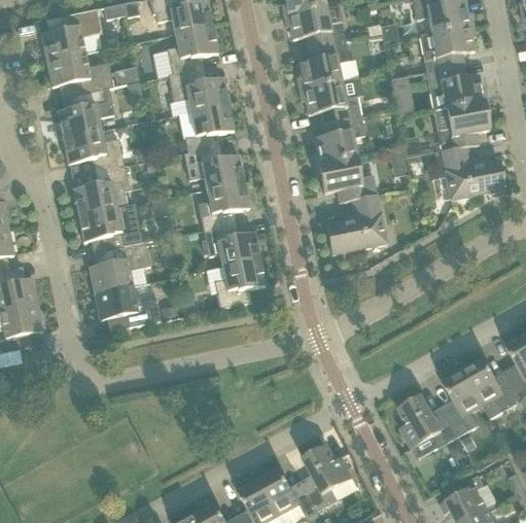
[(175,34),(212,26),(207,0),(203,0),(185,4),(184,0),(150,0),(153,13),(156,13),(158,22),(172,19),(175,34)]
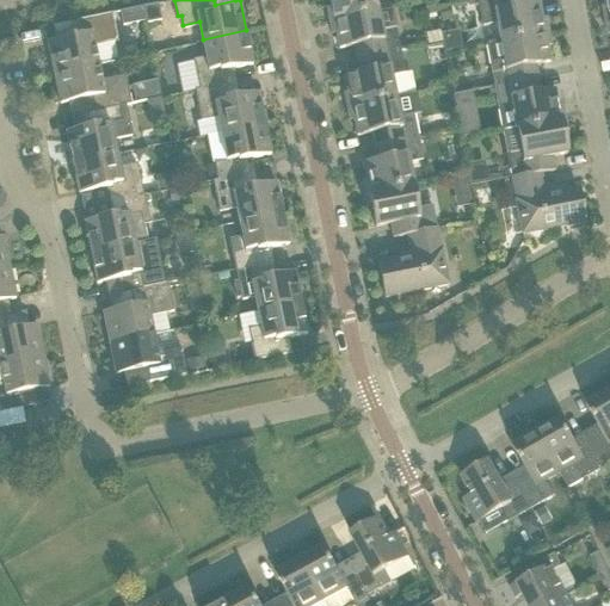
[(331,0),(331,4),(334,16),(379,6),(376,0),(331,0)]
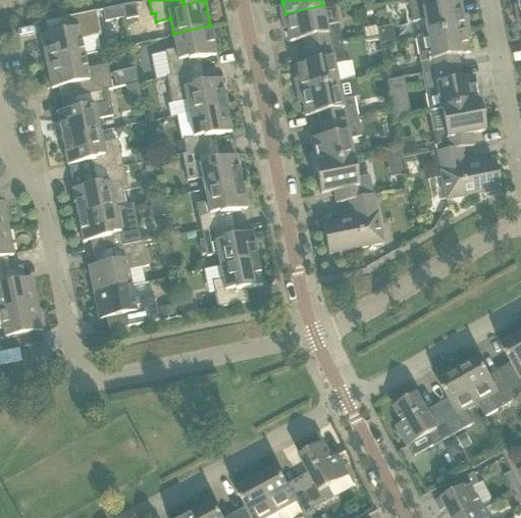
[(448,1),(448,0),(410,0),(412,16),(424,14),(427,32),(469,23),(467,12),(463,12),(461,0),(452,0),(448,1)]
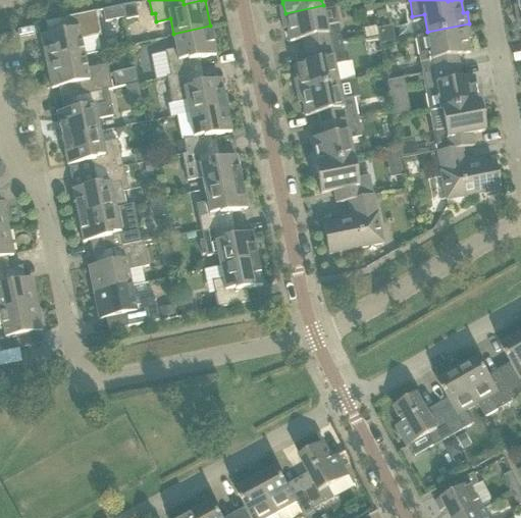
[(122,3),(125,17),(138,14),(136,1),(122,3)]
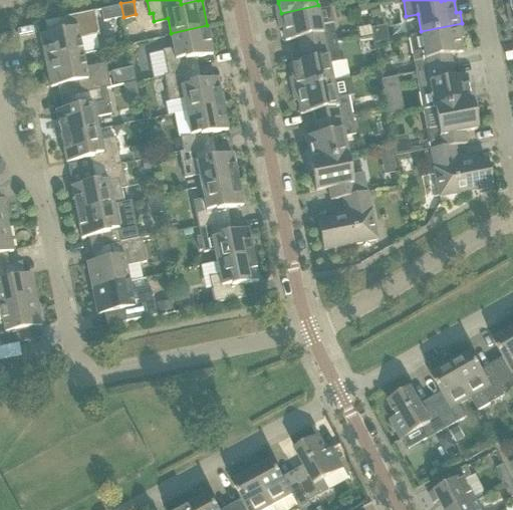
[(123,17),(120,3),(102,6),(104,18),(122,15),(122,17),(123,17)]
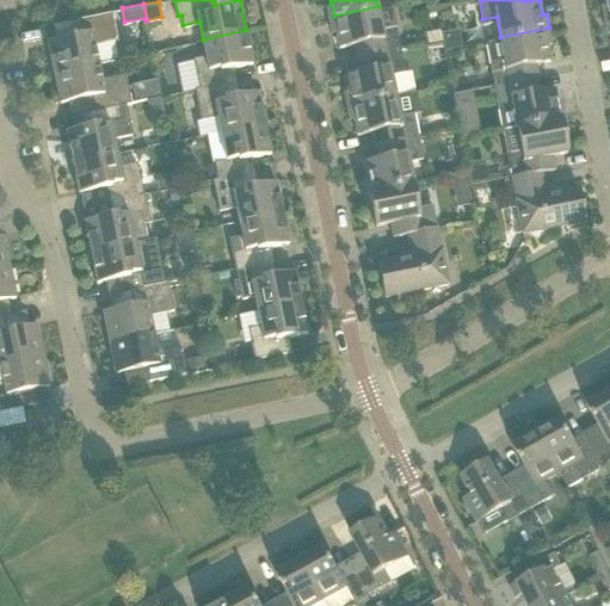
[(451,4),(439,6),(441,17),(453,14),(451,4)]
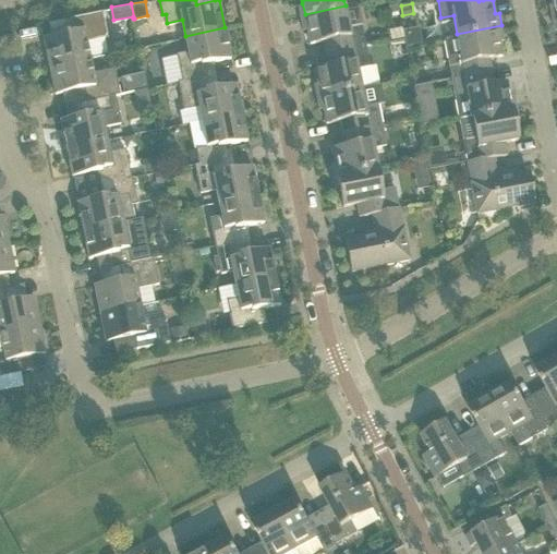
[(346,5),(305,14),(307,26),(311,41),(324,38),(326,50),(366,43),(362,22),(359,5),(346,8),(346,5)]
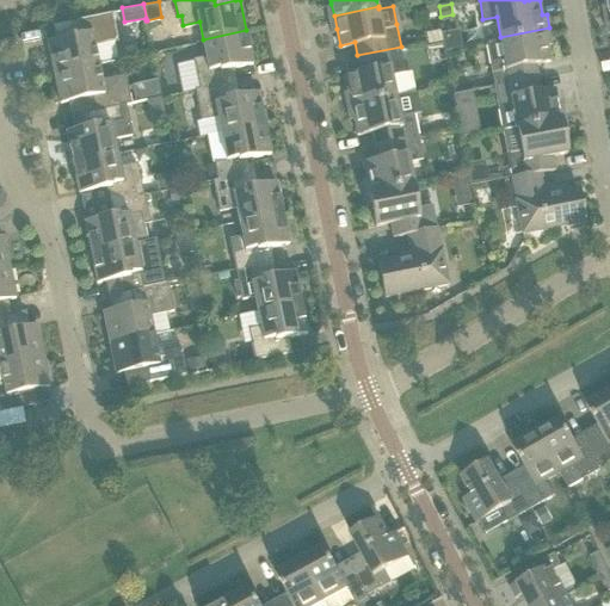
[(55,69),(98,60),(94,43),(119,38),(114,10),(75,17),(79,31),(48,38),(55,69)]
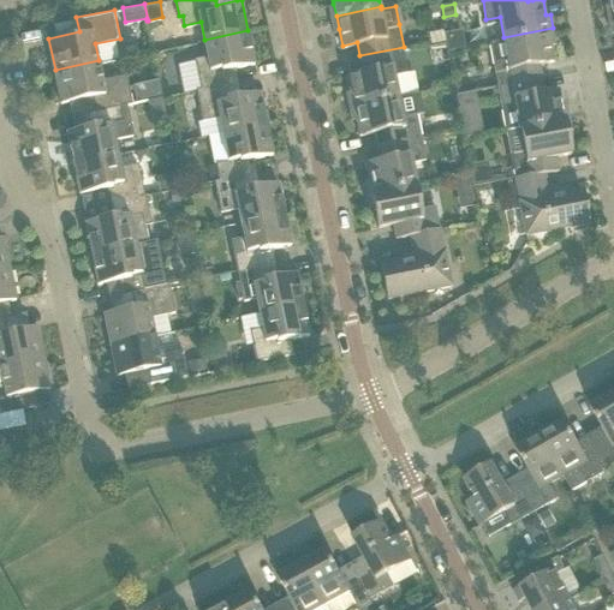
[(504,37),(489,40),(494,60),(498,84),(542,76),(540,61),(554,59),(552,43),(548,29),(504,37)]
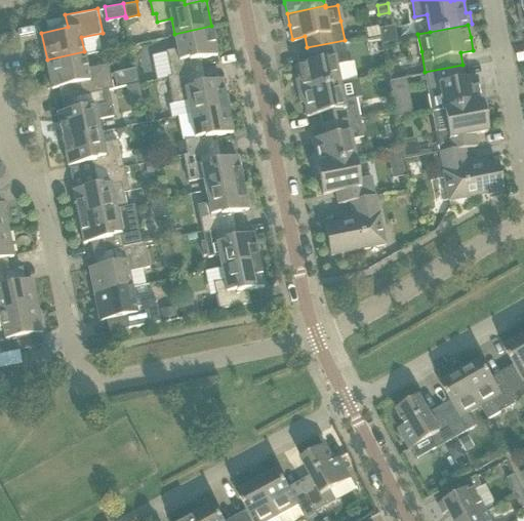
[(211,26),(174,34),(176,46),(166,48),(171,74),(197,69),(195,57),(217,52),(211,26)]
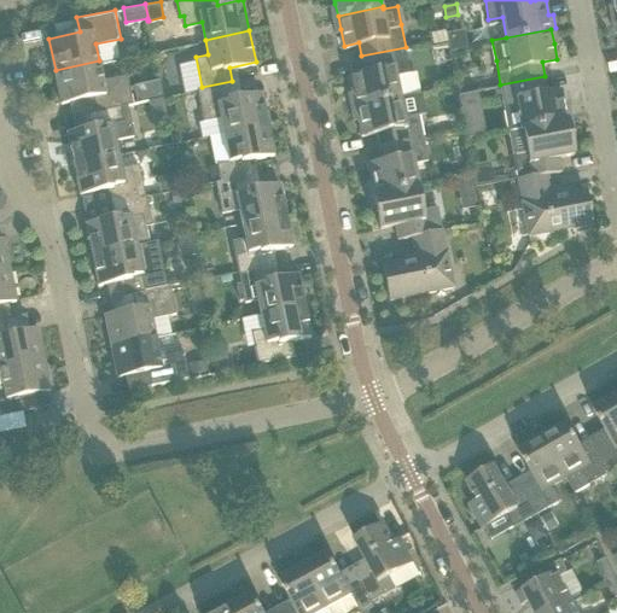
[(365,70),(349,73),(353,89),(355,103),(401,94),(396,74),(411,70),(406,47),(361,56),(365,70)]
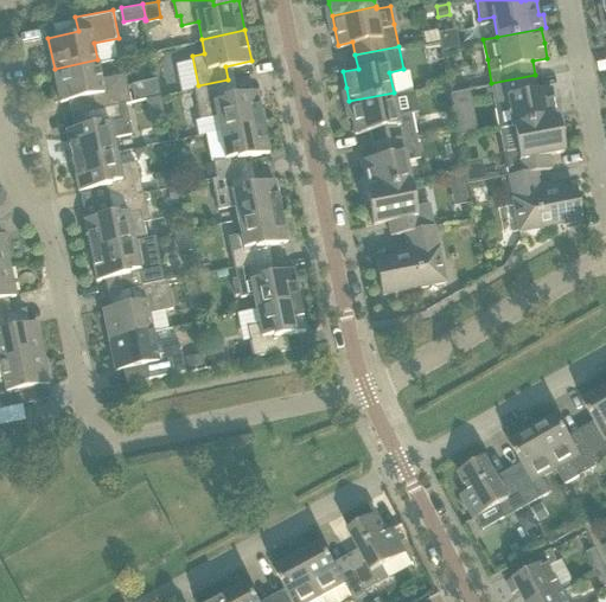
[(101,77),(97,59),(55,69),(61,100),(91,94),(94,107),(131,100),(126,72),(101,77)]
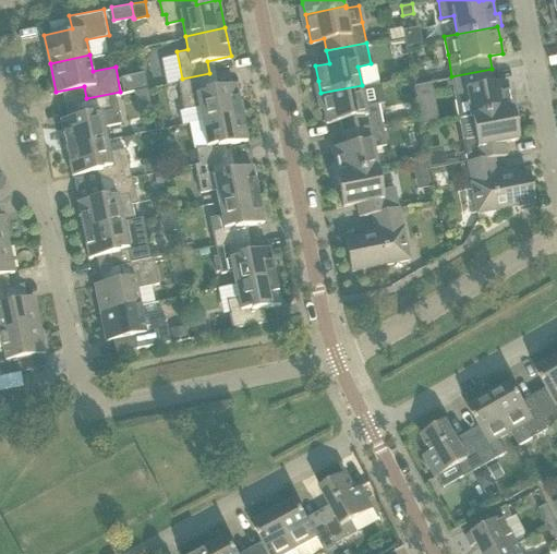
[(492,69),(451,76),(456,97),(469,95),(472,113),(512,106),(510,93),(507,79),(494,81),(492,69)]
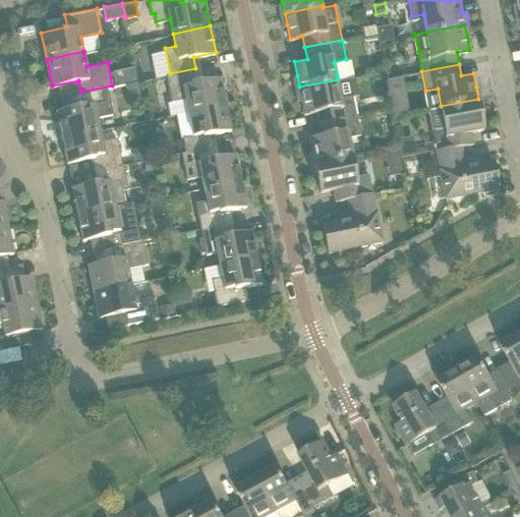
[(113,70),(116,85),(138,80),(134,65),(113,70)]
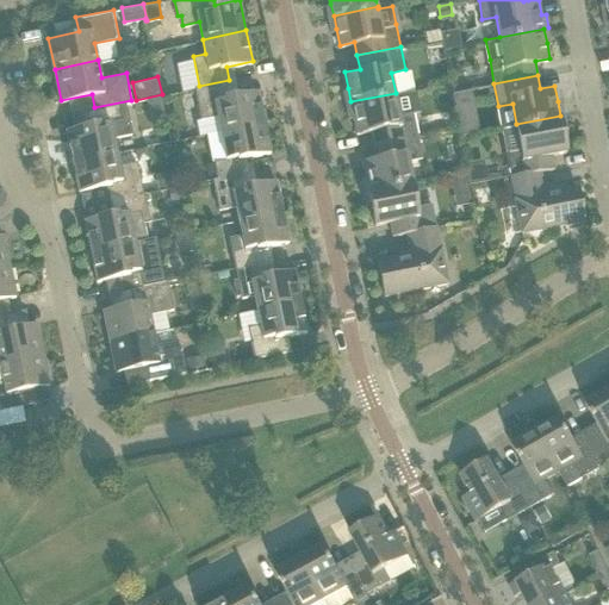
[(229,80),(199,86),(196,87),(202,118),(205,117),(218,114),(221,129),(265,120),(258,89),(232,94),(229,80)]
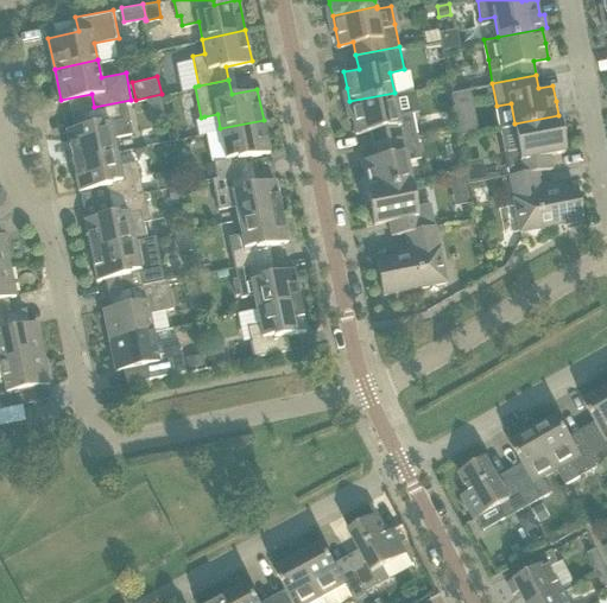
[(470,88),(451,91),(455,106),(474,102),(470,88)]
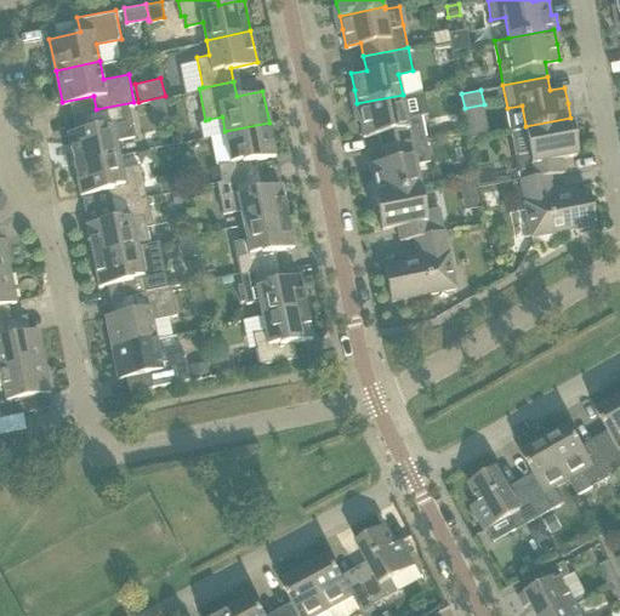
[(403,95),(357,103),(360,118),(363,135),(379,131),(381,144),(426,136),(421,113),(407,115),(403,95)]
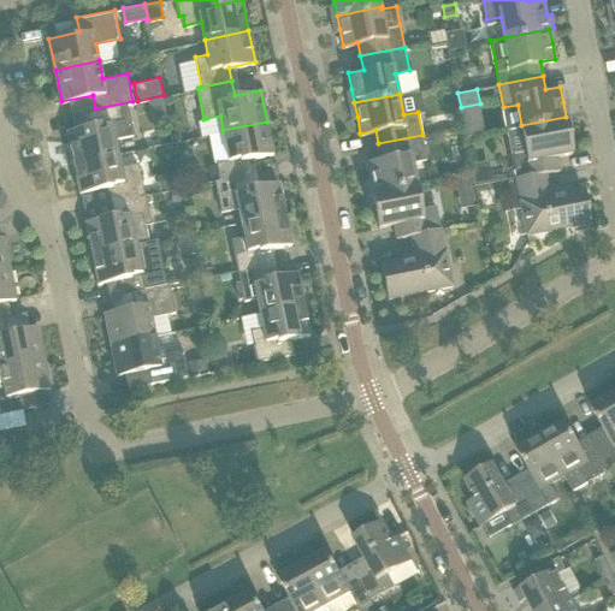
[(95,108),(90,110),(94,124),(67,129),(74,160),(118,152),(114,137),(134,134),(128,104),(132,102),(132,101),(95,108)]
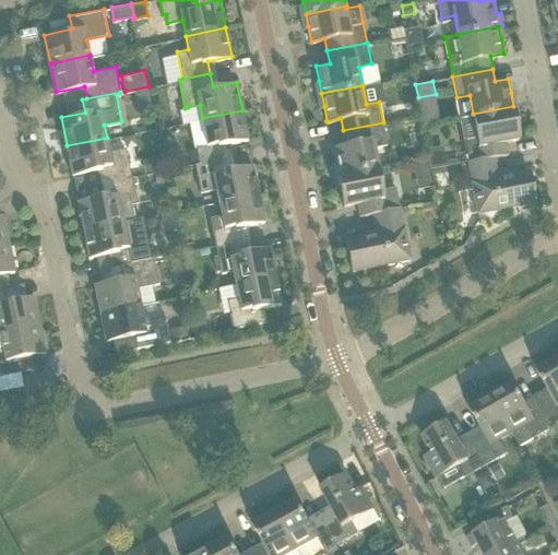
[(477,137),(464,139),(469,160),(496,154),(496,155),(508,153),(506,140),(519,137),(515,117),(513,106),(473,114),(477,137)]
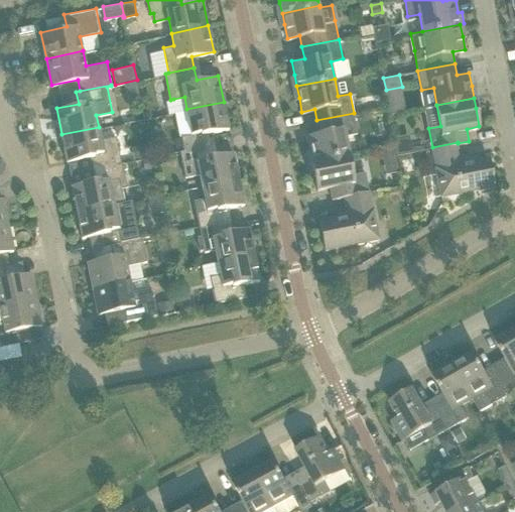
[(224,102),(186,109),(191,133),(181,135),(184,149),(210,144),(207,132),(229,128),(224,102)]
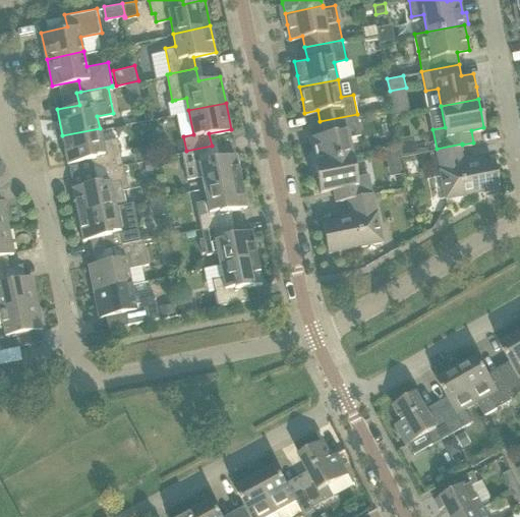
[(323,133),(309,135),(312,150),(314,161),(353,154),(349,136),(361,133),(357,114),(320,121),(323,133)]
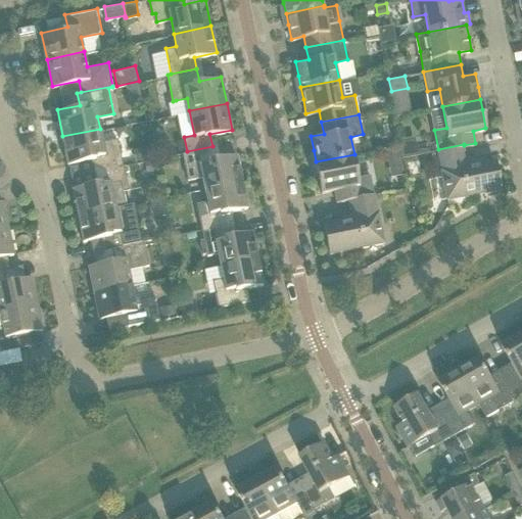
[(100,129),(62,136),(67,162),(90,158),(93,171),(123,164),(117,139),(102,142),(100,129)]
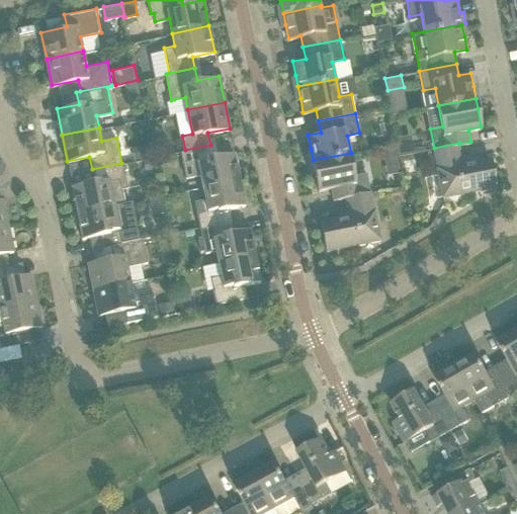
[(412,135),(397,138),(400,154),(415,151),(412,135)]
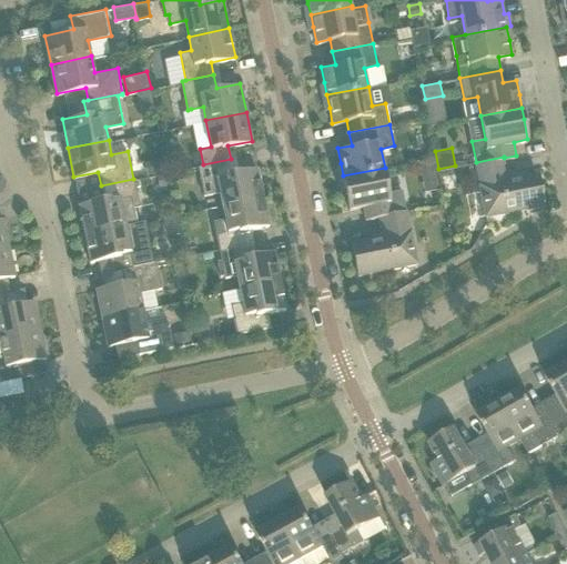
[(163,157),(145,160),(148,174),(165,171),(163,157)]
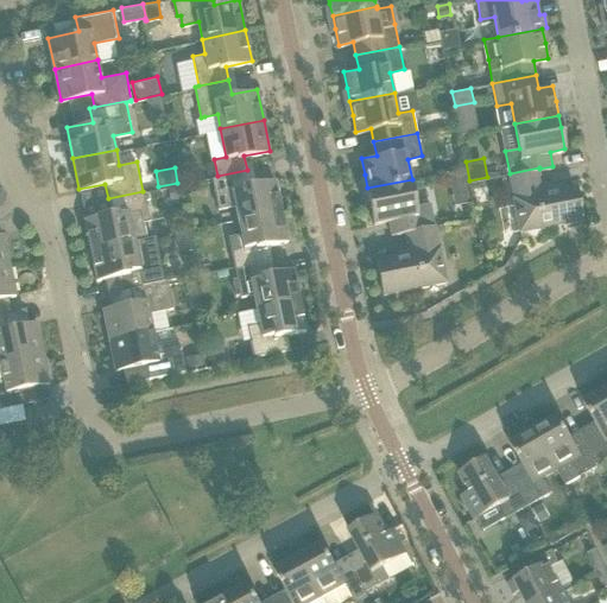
[(539,167),(510,173),(519,229),(583,219),(576,183),(556,188),(543,190),(543,185),(539,169),(539,167)]
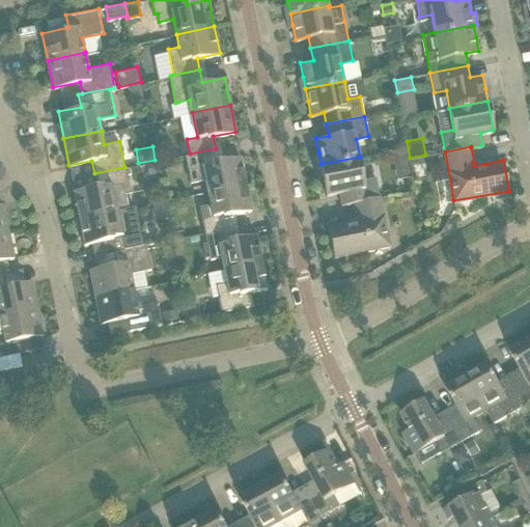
[(216,148),(190,154),(185,155),(191,181),(205,177),(208,190),(246,183),(241,156),(218,160),(216,148)]
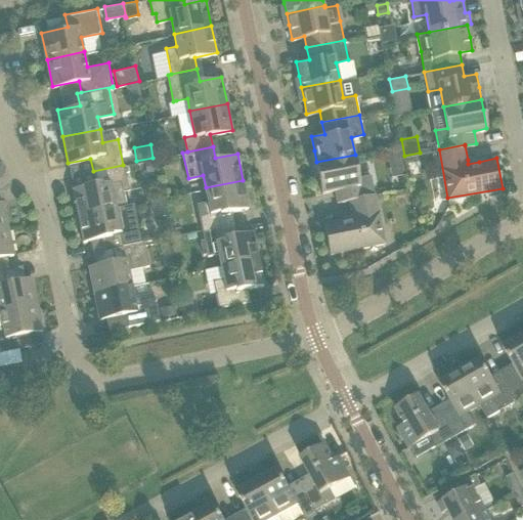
[(355,155),(316,162),(318,172),(322,191),(336,188),(338,201),(349,199),(349,198),(376,192),(372,173),(359,175),(355,155)]
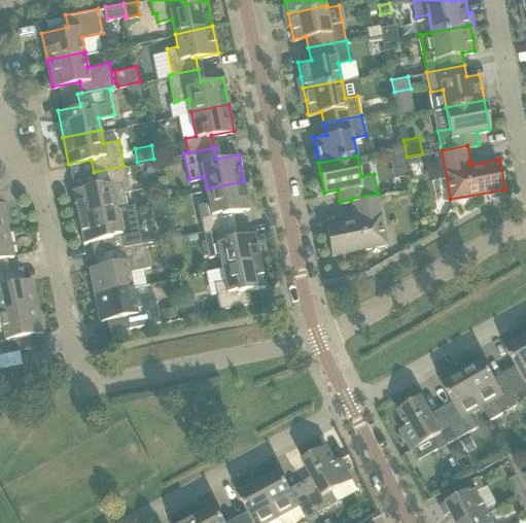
[(154,159),(145,162),(147,172),(148,172),(155,170),(158,170),(154,159)]
